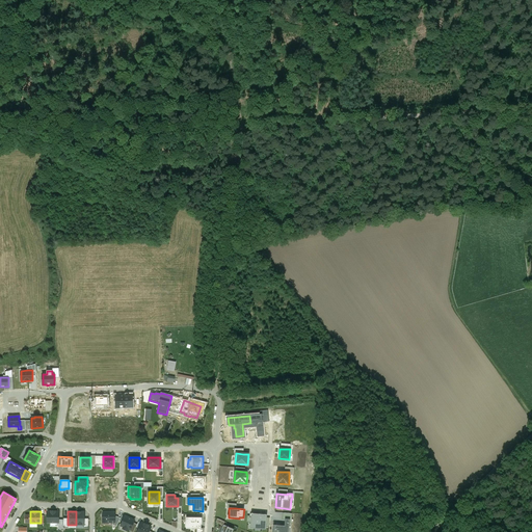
[(115,511),(102,511),(102,523),(112,523),(115,523),(115,516),(115,511)]
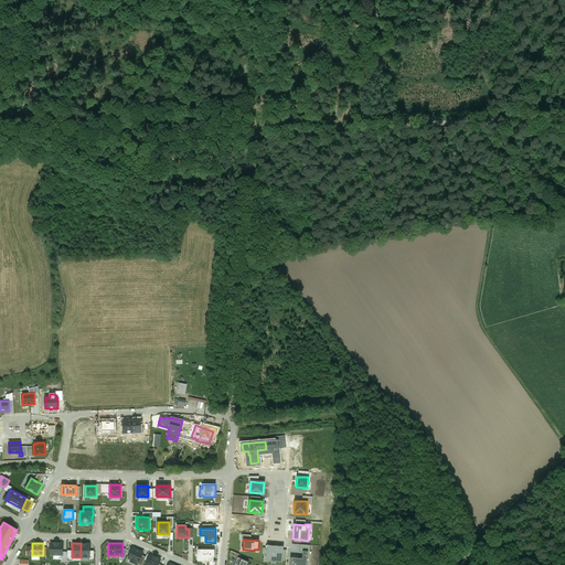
[(50,555),(62,555),(62,552),(62,544),(50,544),(50,555)]
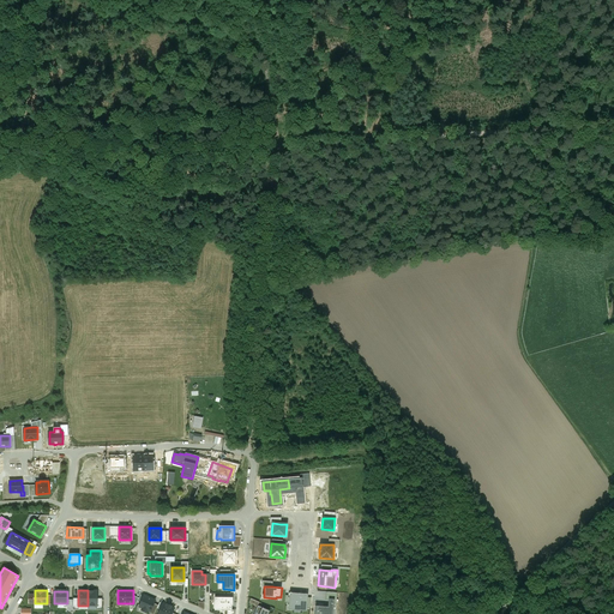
[(335,600),(333,602),(336,602),(337,593),(326,591),(326,600),(329,600),(335,600)]
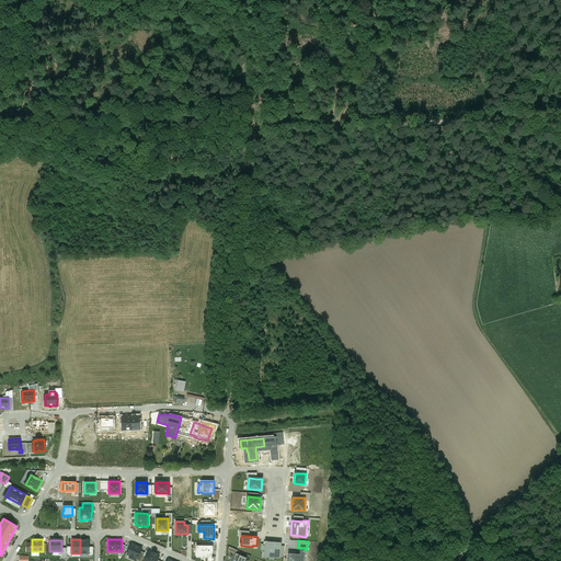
[(282,542),(265,541),(265,545),(264,550),(264,557),(270,557),(268,559),(274,560),(274,558),(281,558),(281,556),(281,546),(282,542)]
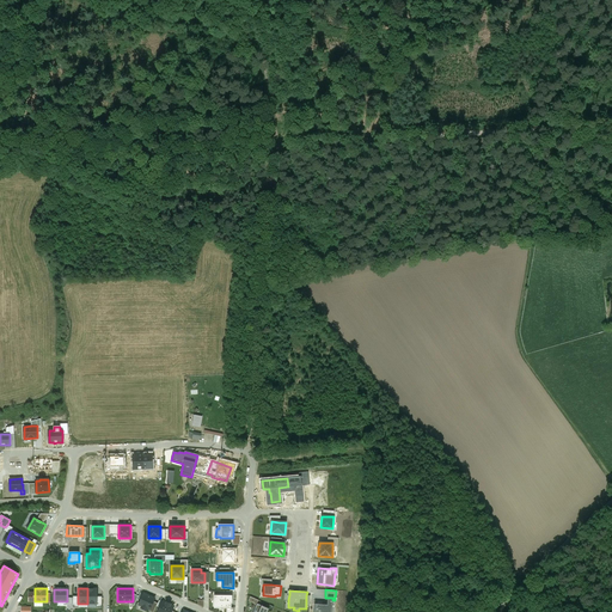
[(147,609),(150,610),(153,601),(155,598),(144,593),(139,605),(141,606),(140,609),(146,611),(147,609)]
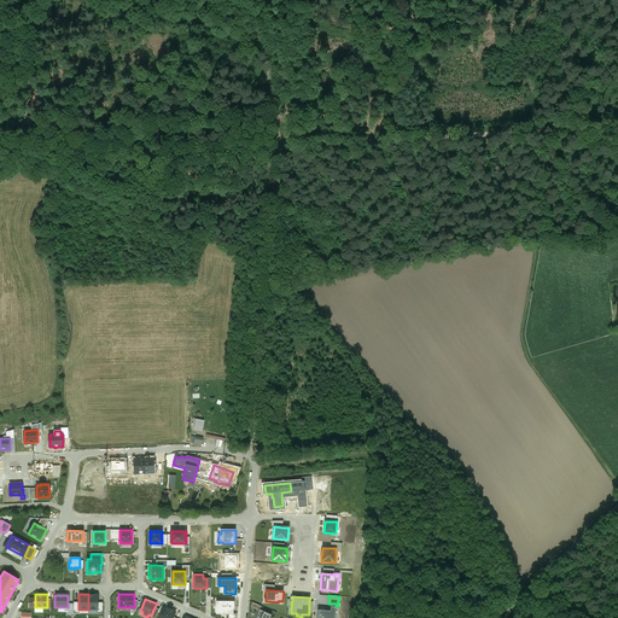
[(234,601),(216,601),(216,613),(228,613),(233,613),(233,608),(234,608),(234,601)]
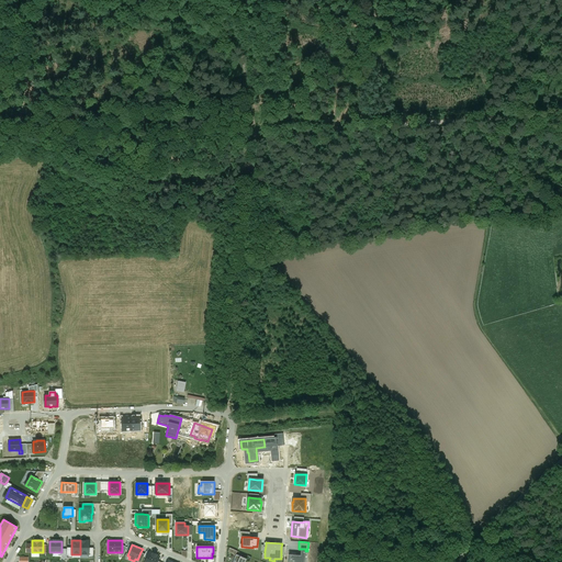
[(304,561),(305,551),(306,549),(301,549),(301,555),(289,554),(288,561),(304,561)]
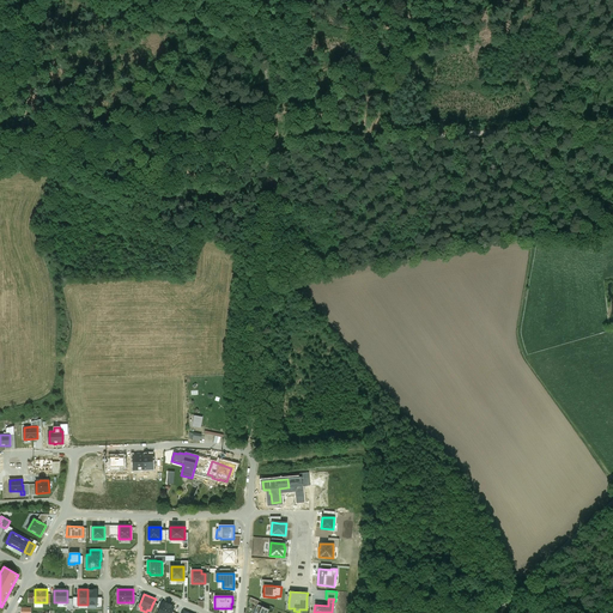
[(171,612),(173,612),(175,606),(163,601),(157,612),(171,612)]
